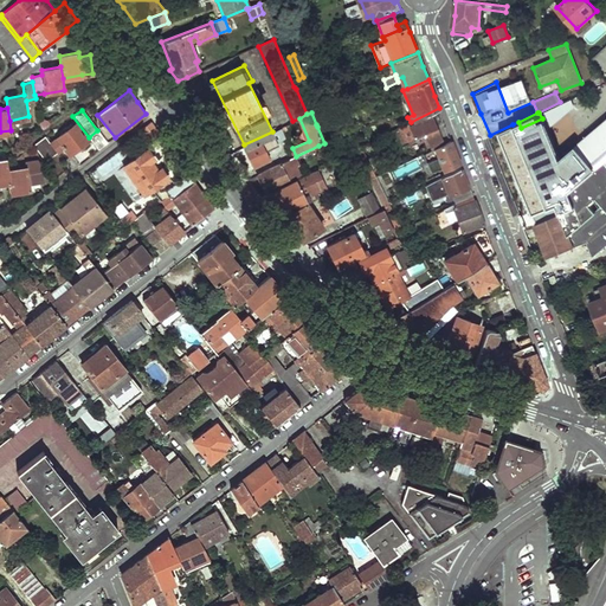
[(442,139),(431,116),(403,129),(407,141),(426,133),(431,143),(434,142),(437,147),(452,140),(450,134),(442,139)]
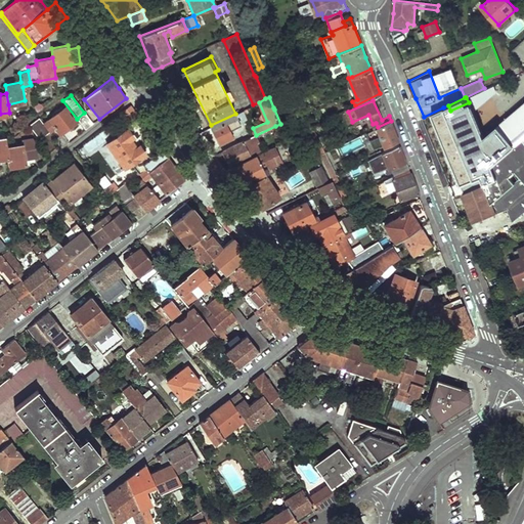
[(523,215),(523,102),(497,125),(483,108),(476,112),(481,124),(489,133),(486,135),(495,145),(487,153),(498,178),(463,193),(475,221),(509,208),(514,224),(523,215)]
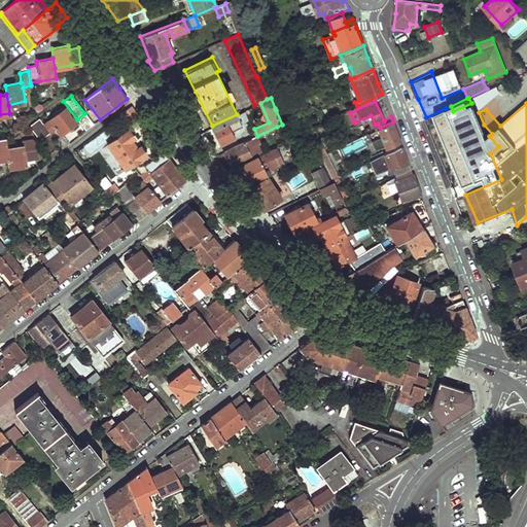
[(131,106),(118,115),(126,125),(138,115),(131,106)]
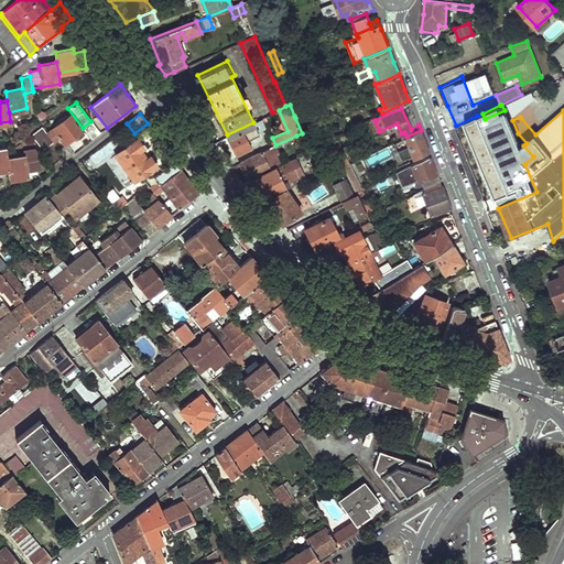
[(71,116),(47,134),(53,142),(58,138),(64,145),(83,131),(71,116)]
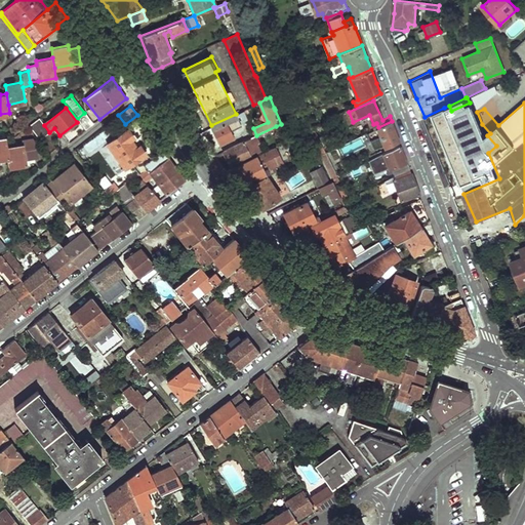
[(444,108),(425,117),(429,129),(437,151),(450,185),(471,176),(444,108)]
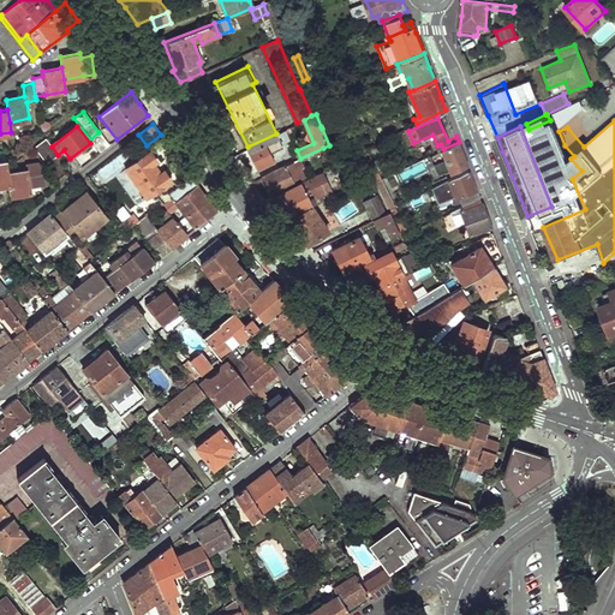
[(276,133),(248,147),(260,168),(281,159),(274,145),(288,138),(285,129),(276,133)]
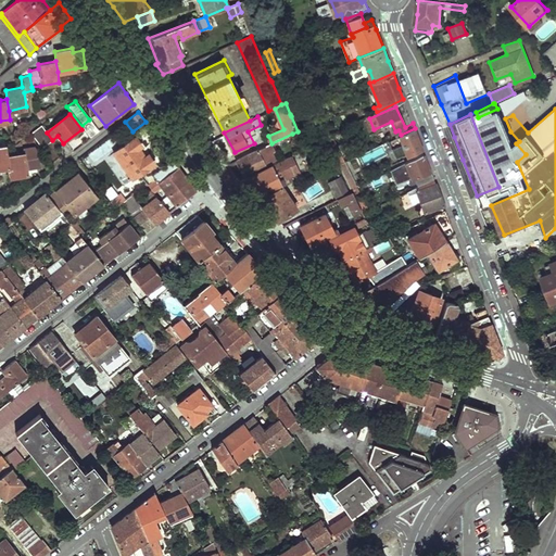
[(491,118),(485,122),(488,128),(494,126),(491,118)]
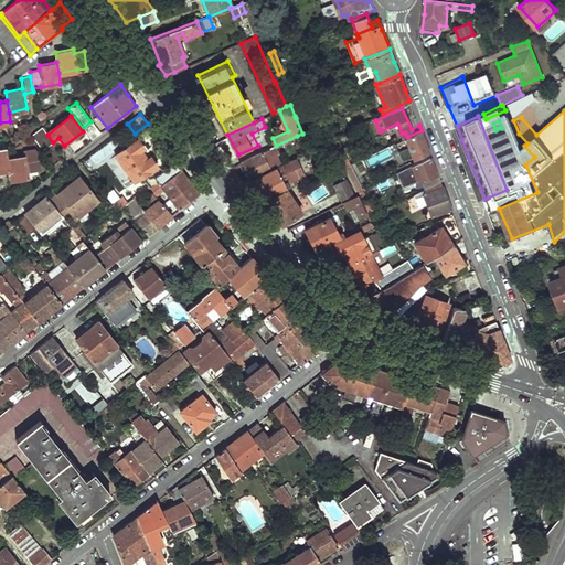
[(91,121),(83,128),(92,139),(99,132),(91,121)]
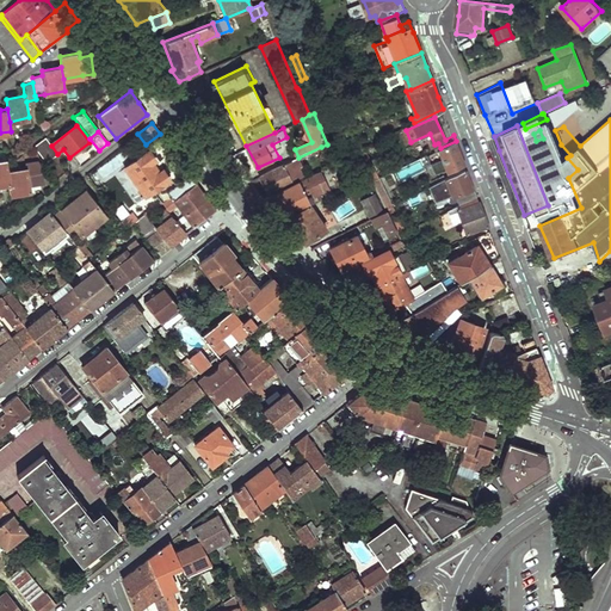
[(45,137),(34,146),(47,162),(57,154),(51,146),(45,137)]
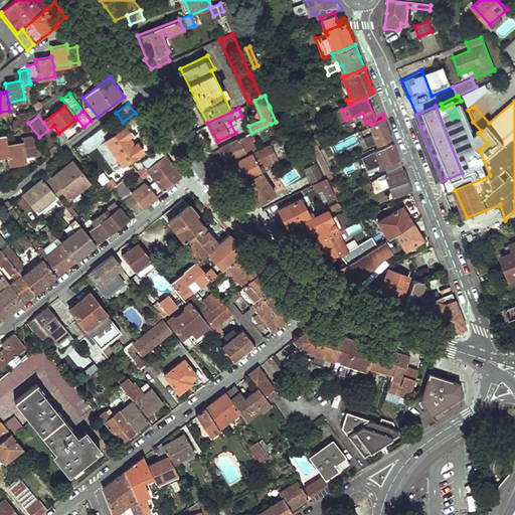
[(371,125),(378,144),(391,139),(388,131),(384,119),(371,125)]
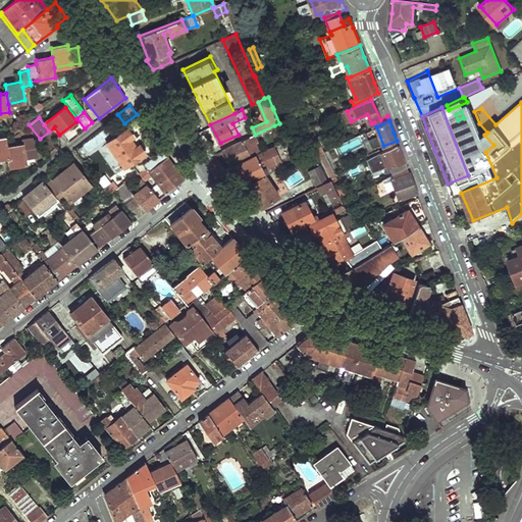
[(255,135),(221,150),(228,164),(258,151),(254,142),(276,133),(274,125),(255,135)]
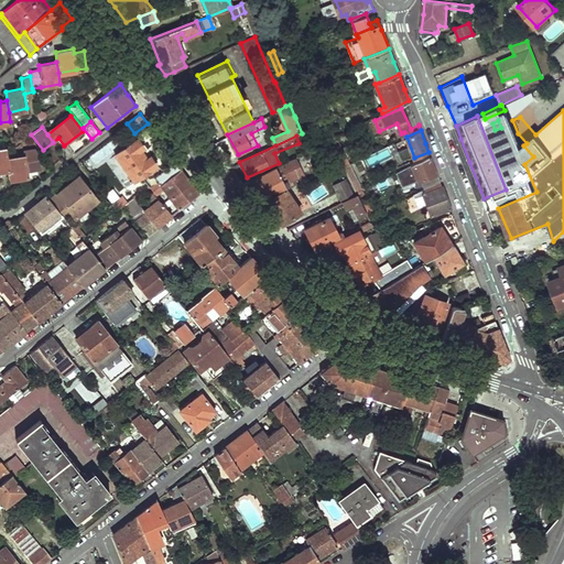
[(335,138),(331,140),(342,162),(344,167),(348,165),(335,138)]
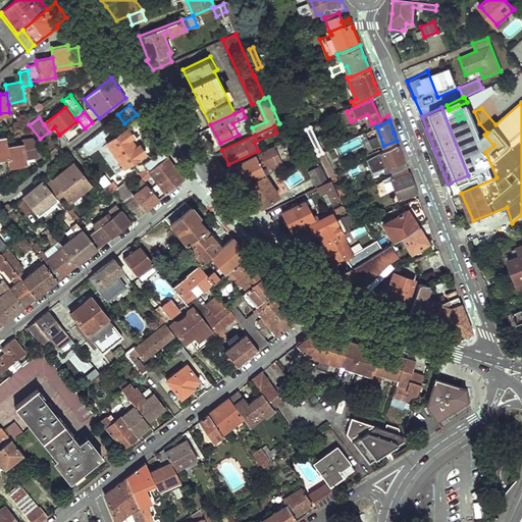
[(127,128),(107,143),(124,167),(145,152),(140,144),(137,147),(131,138),(133,136),(127,128)]
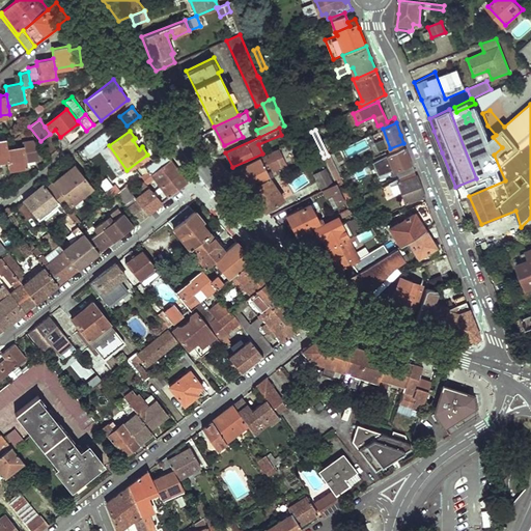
[(311,132),(306,134),(316,155),(322,152),(311,132)]
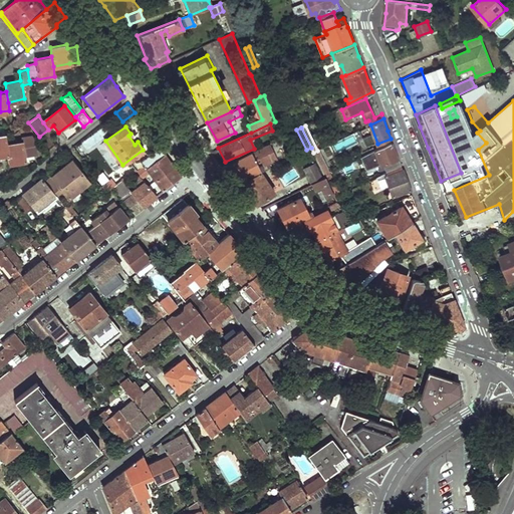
[(476,141),(472,127),(451,136),(456,148),(475,141),(476,141)]
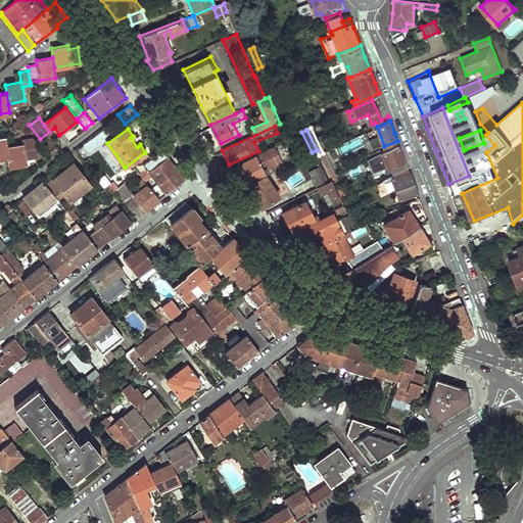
[(300,133),(227,169),(235,177),(241,185),(267,173),(265,169),(282,161),(281,159),(277,151),(290,145),(290,146),(303,140),(300,133)]
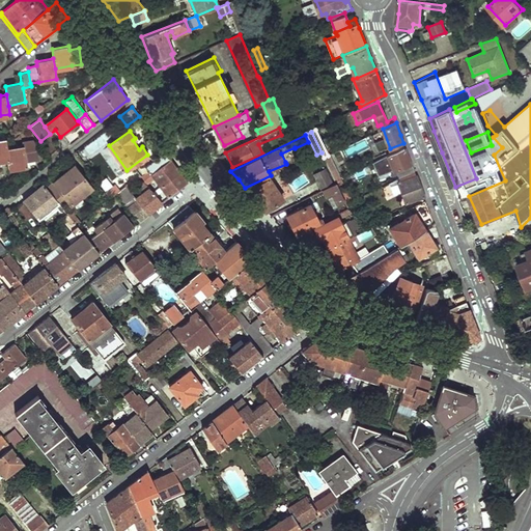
[(6,148),(4,148),(6,160),(8,168),(26,165),(25,160),(37,158),(35,143),(31,140),(22,142),(22,146),(6,148)]
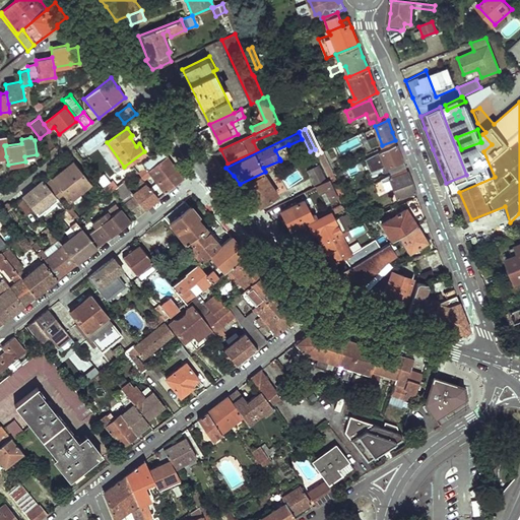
[(394,173),(405,167),(400,153),(397,143),(366,159),(371,173),(386,167),(386,168),(388,167),(391,174),(394,173)]
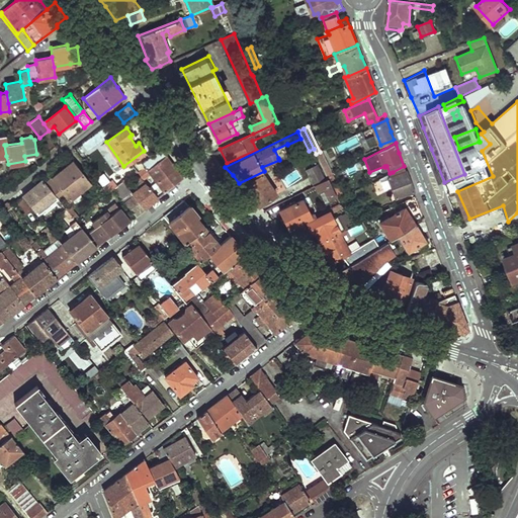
[(143,168),(139,171),(141,174),(166,155),(161,148),(143,162),(146,167),(144,169),(143,168)]
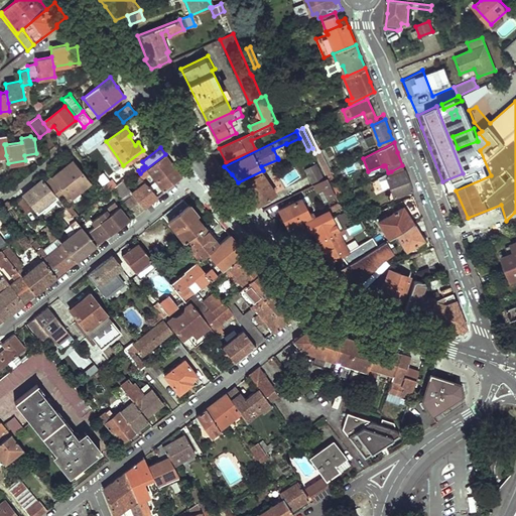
[(318,151),(314,153),(320,165),(327,163),(319,150),(318,151)]
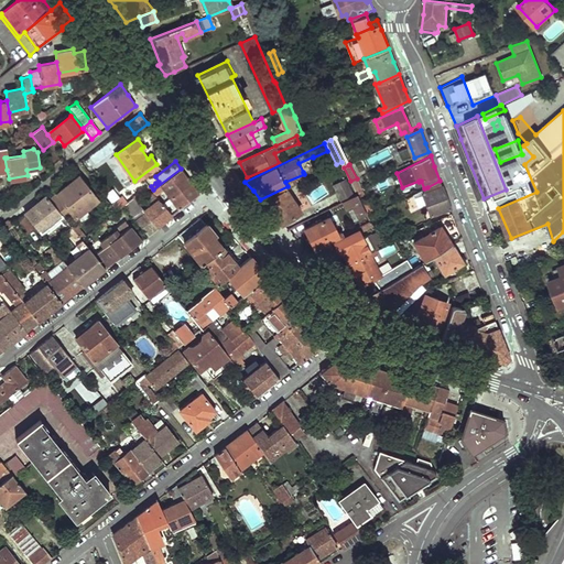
[(153,190),(152,191),(155,195),(162,190),(180,209),(198,193),(190,181),(181,169),(153,190)]
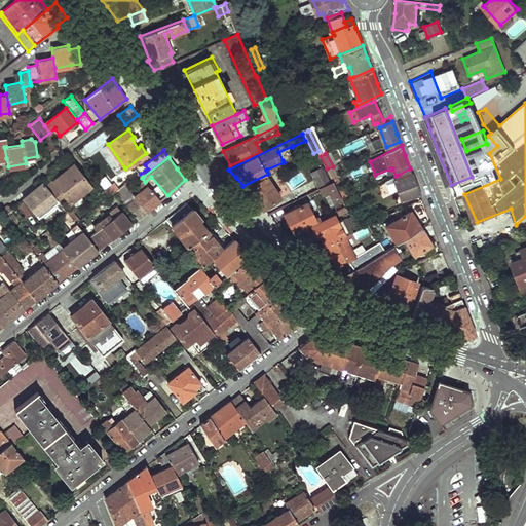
[(72,164),(59,175),(63,179),(75,168),(72,164)]
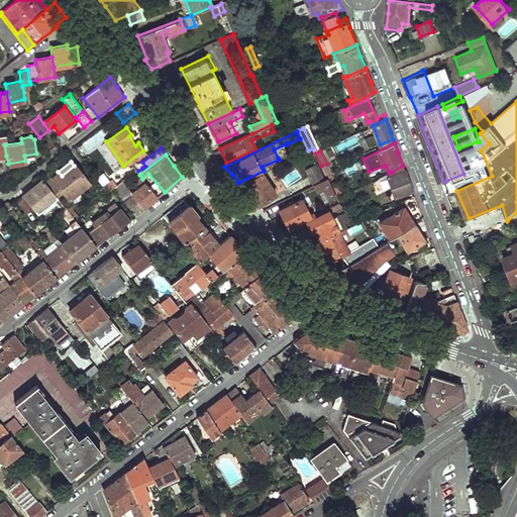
[(317,164),(306,171),(313,185),(325,179),(317,164)]
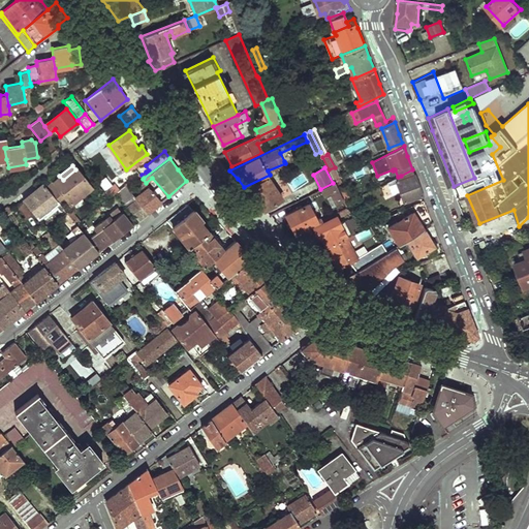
[(59,176),(44,187),(57,201),(62,196),(69,204),(90,187),(75,169),(63,180),(59,176)]
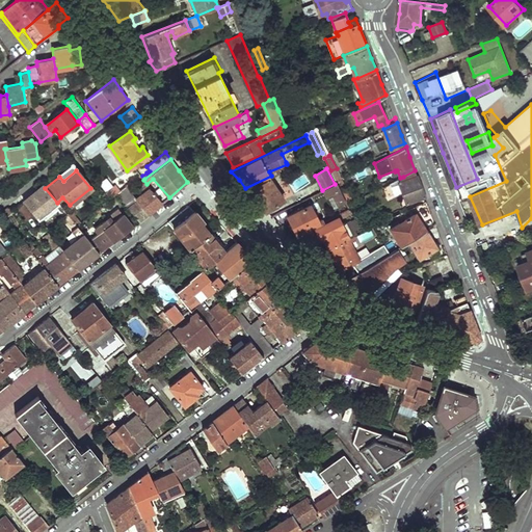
[(405,181),(398,183),(401,191),(406,204),(425,195),(420,183),(415,170),(403,177),(405,181)]
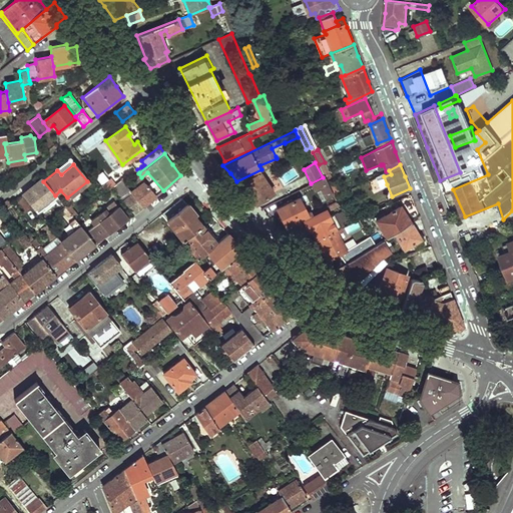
[(262,169),(236,181),(249,194),(257,202),(274,191),(265,179),(275,173),(270,166),(262,169)]
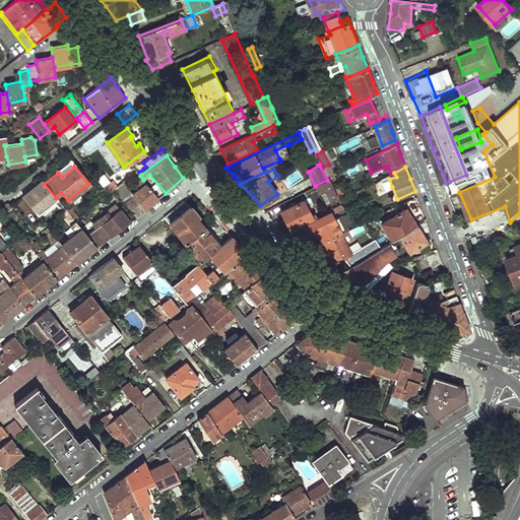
[(391,174),(389,176),(382,179),(387,189),(392,187),(389,179),(396,177),(394,173),(391,174)]
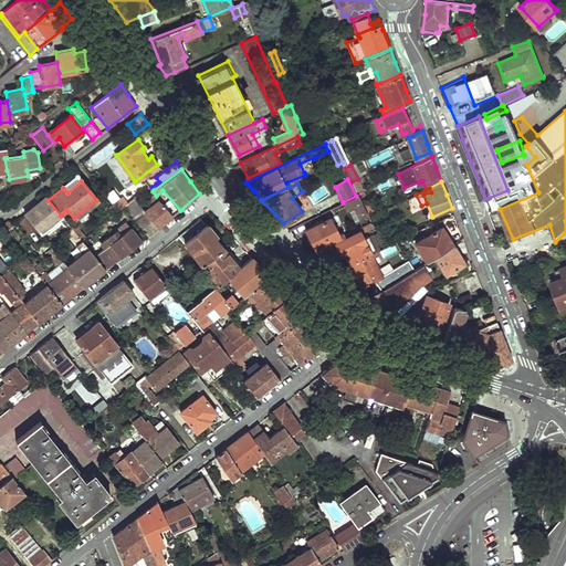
[(139,194),(134,198),(137,203),(143,199),(139,194)]
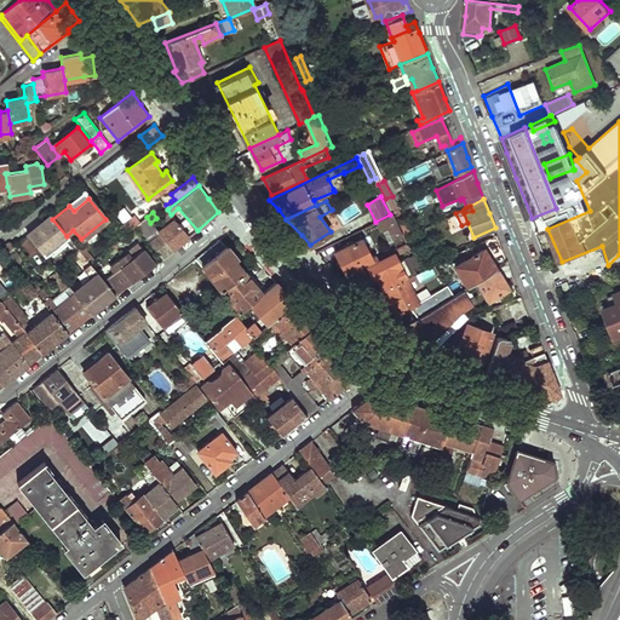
[(135,216),(122,224),(130,231),(136,227),(139,223),(135,216)]
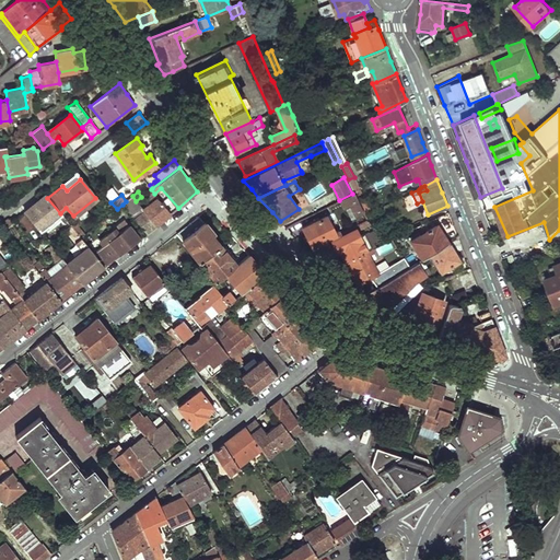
[(356,195),(341,201),(346,209),(350,207),(356,216),(364,212),(356,195)]
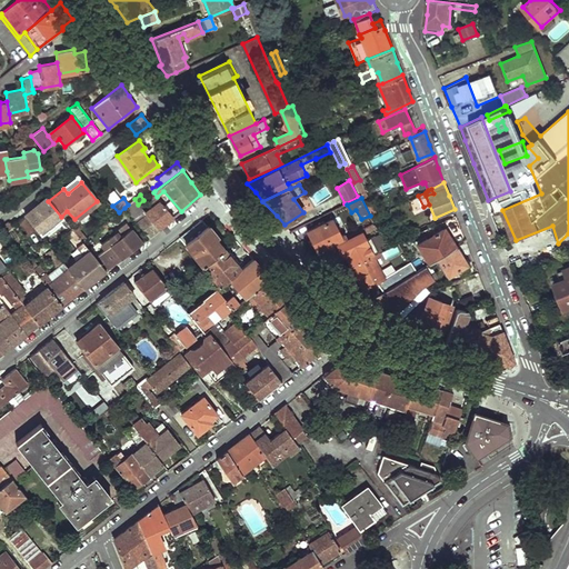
[(46,199),(25,216),(39,233),(61,217),(48,201),(46,199)]
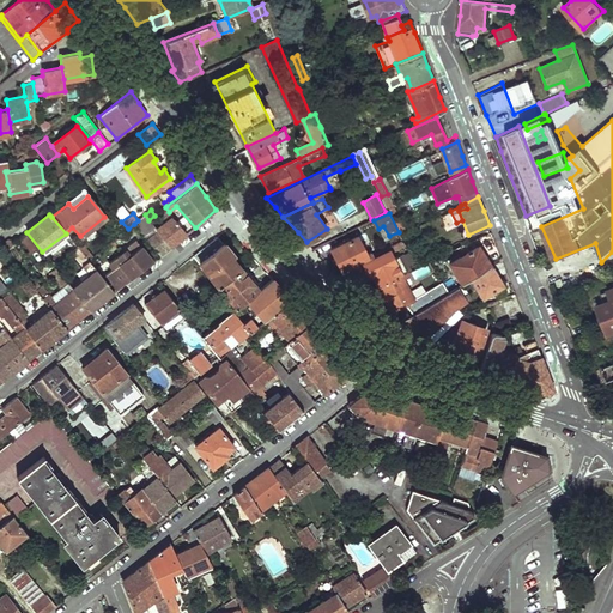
[(138,220),(134,224),(147,240),(158,230),(149,220),(145,214),(138,220)]
